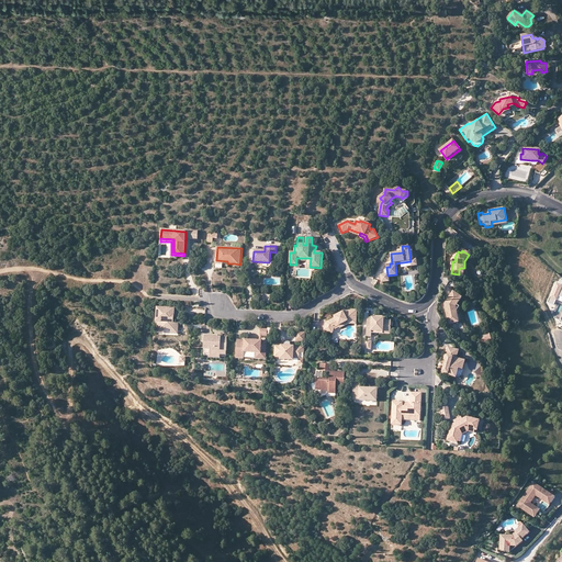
[(310,269),(310,267),(311,258),(296,258),(296,265),(296,268),(300,269),(301,261),(306,261),(306,269),(310,269)]
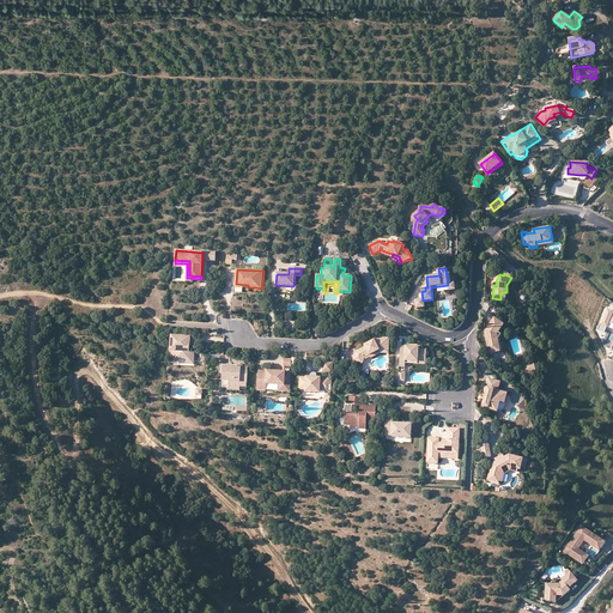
[(612,313),(606,309),(596,331),(602,333),(607,322),(612,325),(612,313)]
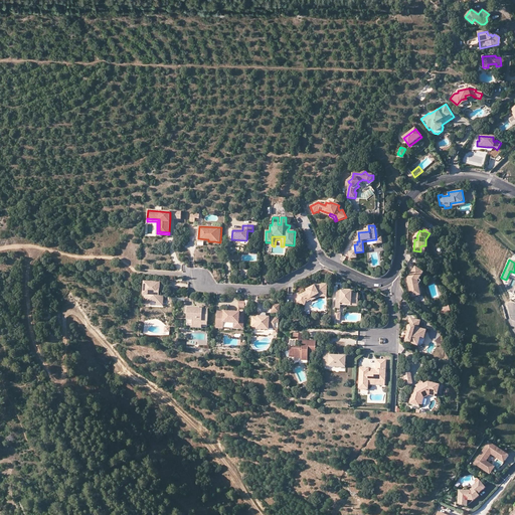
[(415,284),(417,282),(423,274),(415,268),(407,279),(408,284),(409,284),(409,287),(408,287),(410,297),(418,296),(415,284)]
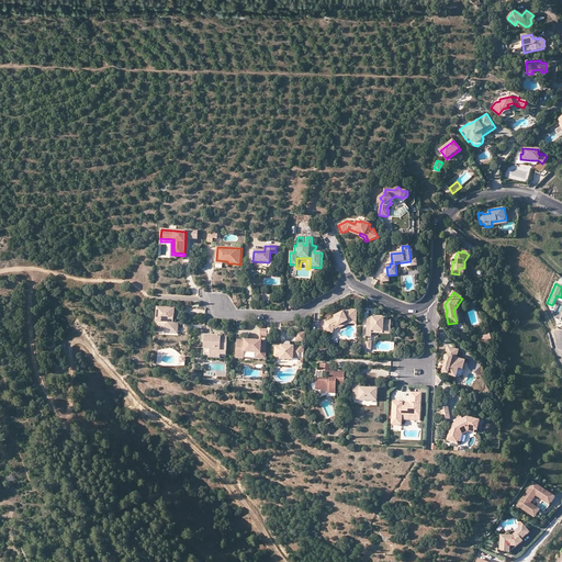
[(172,330),(179,330),(179,323),(175,323),(172,323),(173,315),(175,315),(176,308),(158,307),(157,323),(159,323),(159,329),(166,330),(166,329),(172,329),(172,330)]
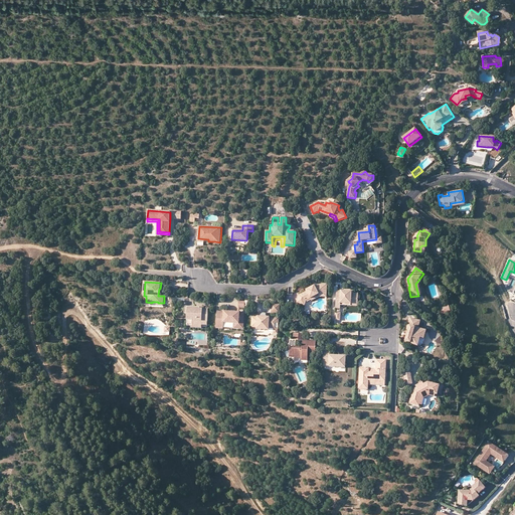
[(319,295),(327,295),(327,285),(315,284),(315,287),(307,291),(307,292),(300,296),(297,304),(305,306),(307,301),(305,299),(310,297),(311,299),(319,295)]
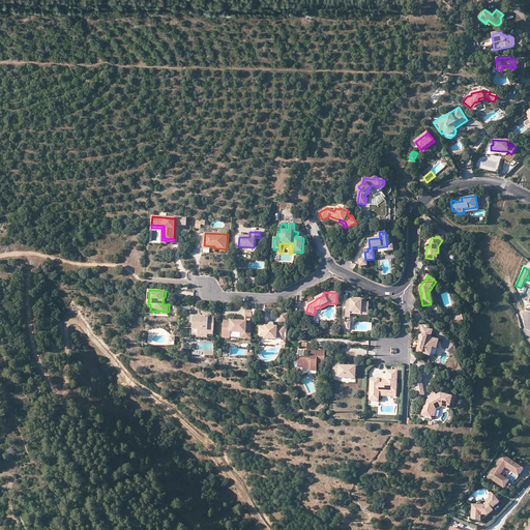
[(361,312),(369,312),(370,302),(364,302),(362,302),(362,300),(347,300),(346,318),(351,318),(351,314),(351,313),(361,313),(361,312)]
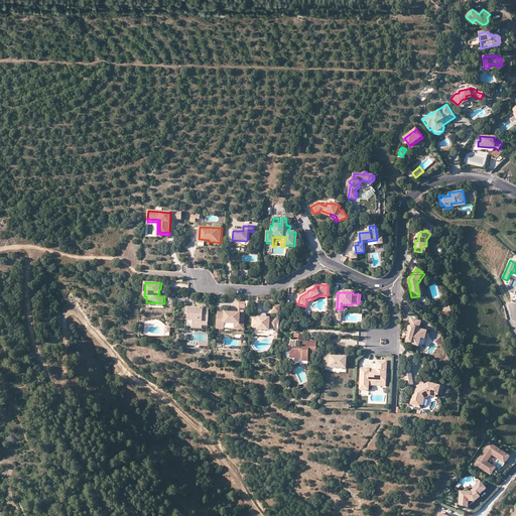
[(278,313),(279,313),(280,305),(272,305),(271,313),(278,313)]
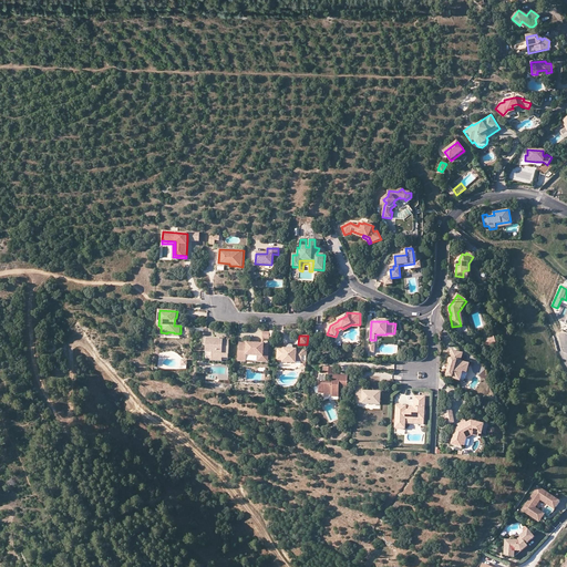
[(223,353),(228,354),(229,341),(219,340),(213,340),(213,338),(205,337),(204,339),(204,344),(205,346),(206,346),(206,353),(212,353),(212,358),(223,358),(223,353)]
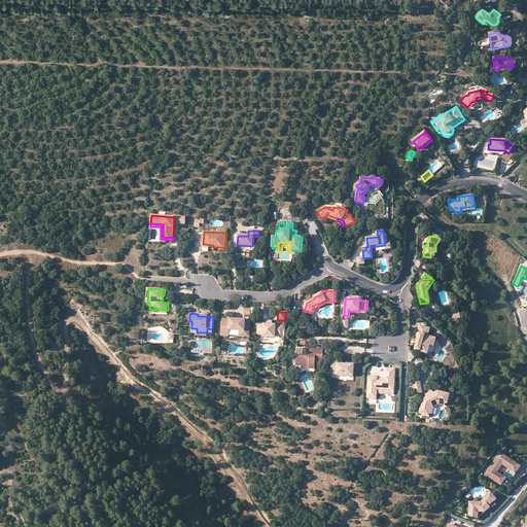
[(459,313),(450,316),(451,321),(461,318),(459,313)]
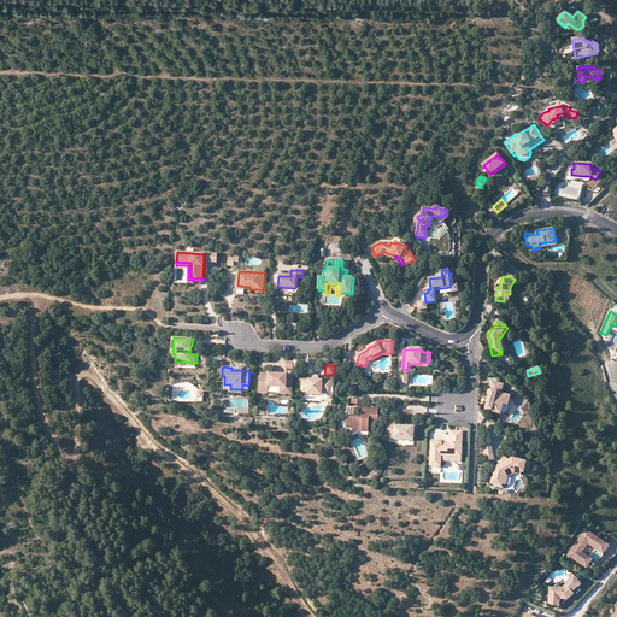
[(286,375),(260,374),(259,393),(268,393),(268,387),(281,388),(281,394),(292,394),(293,375),(287,375),(286,375)]
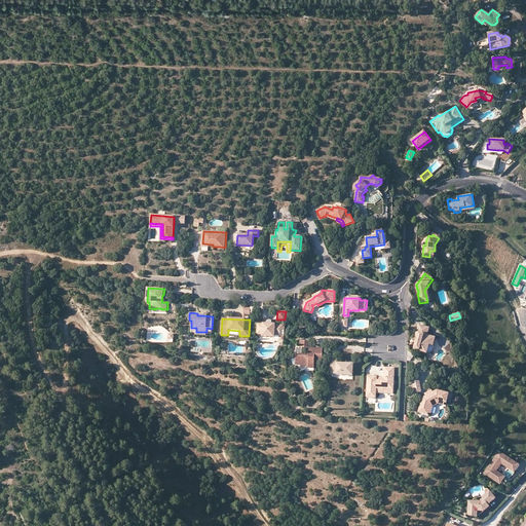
[(262,334),(262,335),(274,336),(274,335),(280,335),(280,331),(285,331),(285,325),(283,325),(272,325),(272,324),(271,322),(269,322),(267,323),(266,324),(263,324),(263,325),(258,325),(257,334),(262,334)]
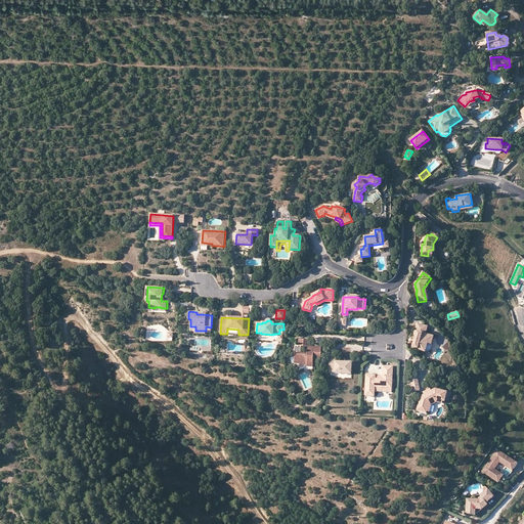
[(428,348),(431,336),(427,335),(429,326),(419,323),(417,332),(418,333),(417,337),(413,348),(419,350),(419,351),(427,353),(432,349),(428,348)]
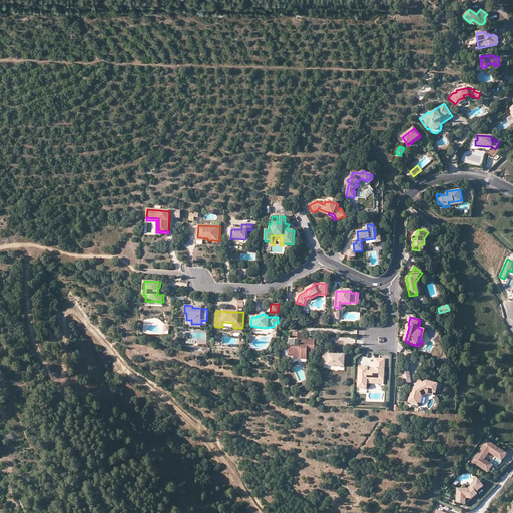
[(296,340),(303,340),(303,333),(294,333),(294,339),(290,339),(290,349),(289,356),(302,357),(302,362),(307,362),(308,352),(315,352),(316,340),(308,340),(307,344),(302,344),(302,347),(296,346),(296,340)]
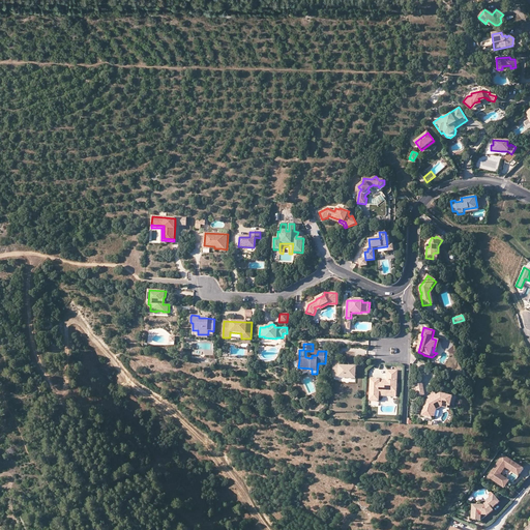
[(341,362),(333,362),(333,377),(340,377),(340,378),(356,379),(356,366),(340,366),(341,362)]
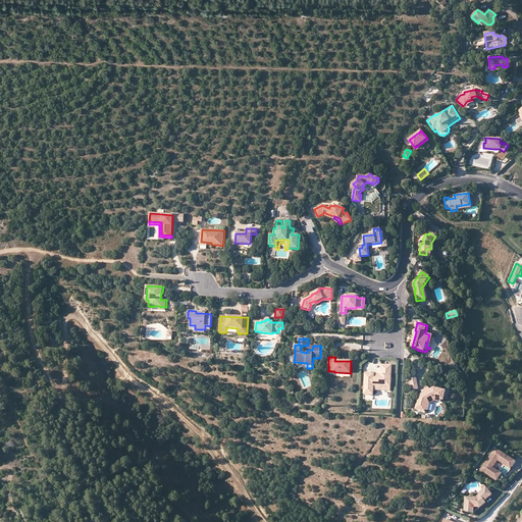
[(375,377),(375,374),(366,373),(365,395),(374,395),(374,389),(374,385),(392,386),(393,365),(382,365),(382,374),(380,374),(380,377),(375,377)]
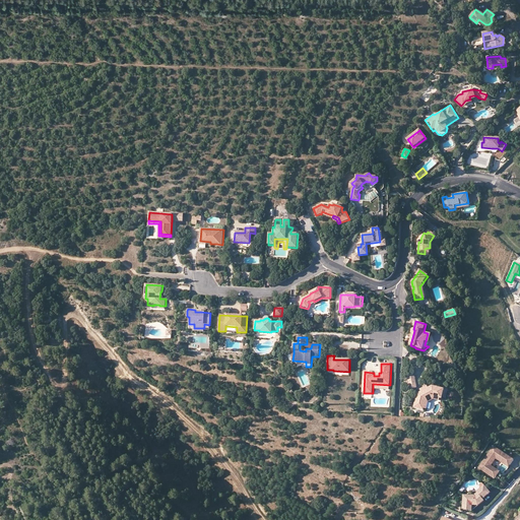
[(417,395),(413,408),(424,410),(426,400),(433,397),(441,399),(444,390),(434,387),(432,387),(431,387),(429,388),(421,392),(418,393),(418,394),(417,395)]
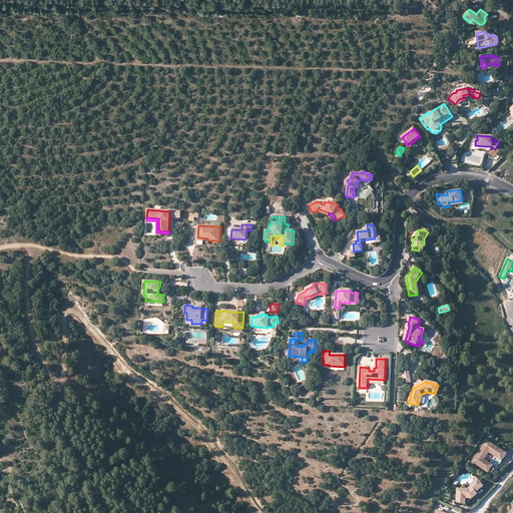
[(420,395),(418,405),(421,405),(423,397),(428,395),(434,396),(435,394),(427,392),(420,395)]
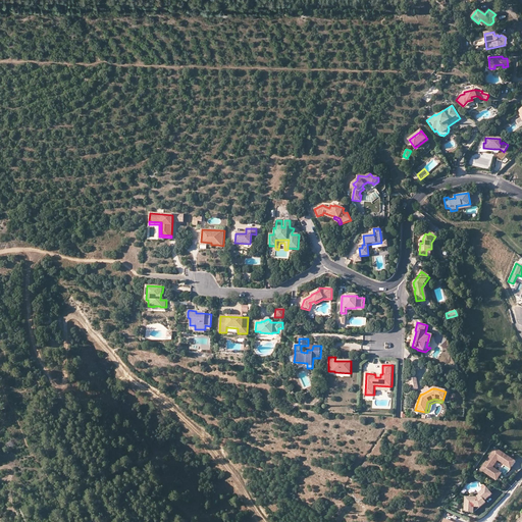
[(516,461),(496,448),(480,470),(491,477),(493,474),(491,467),(498,459),(500,459),(512,467),(516,461)]
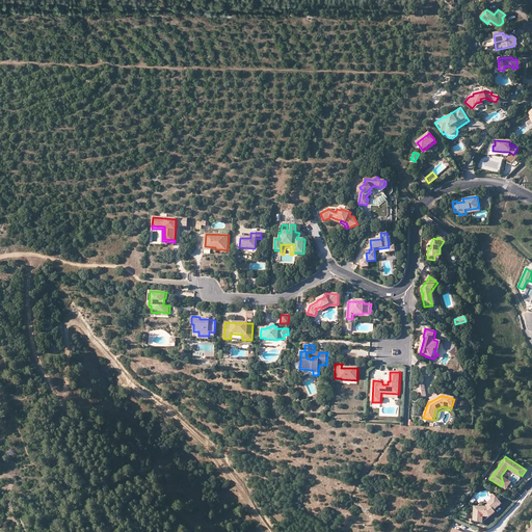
[(507,468),(501,476),(503,483),(501,486),(507,490),(511,482),(503,477),(508,470),(521,478),(522,476),(509,468),(507,468)]
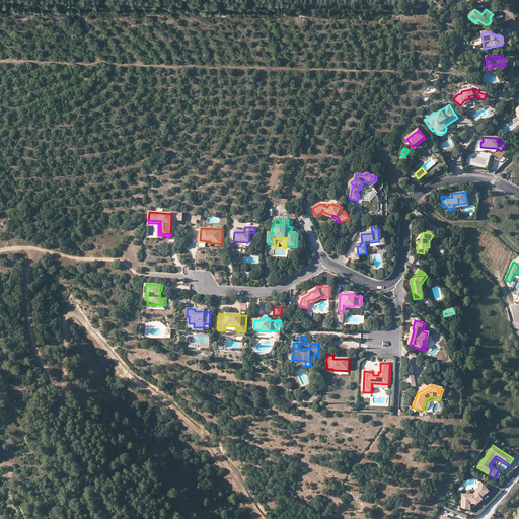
[(474,495),(466,495),(466,504),(462,504),(462,510),(471,510),(484,501),(482,499),(490,492),(484,485),(480,487),(475,491),(477,493),(474,495)]
